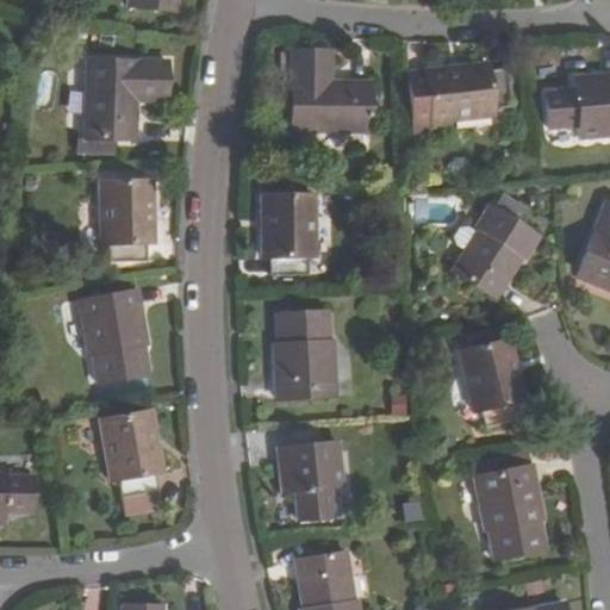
[(129,0),(129,6),(179,12),(179,0),(129,0)]
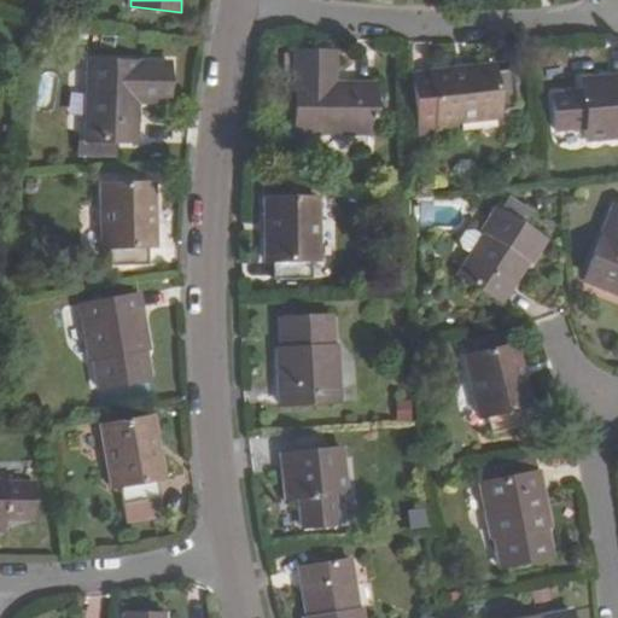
[(374,133),(374,85),(333,83),(324,83),(324,73),(333,73),(333,52),(295,51),(295,132),(374,133)]
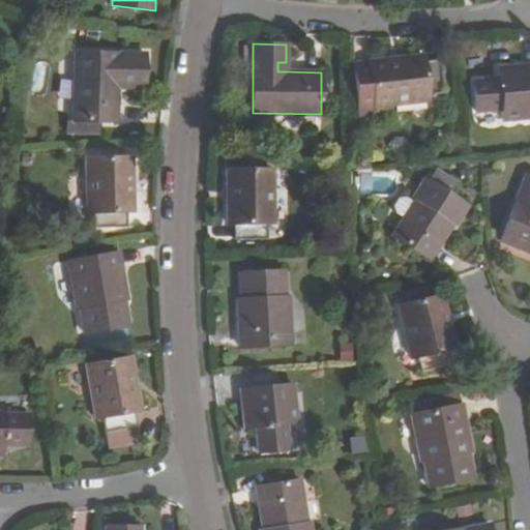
[(98,121),(116,121),(116,87),(116,78),(125,79),(125,87),(143,88),(144,54),(75,52),(72,121),(67,121),(66,133),(98,134),(98,121)]
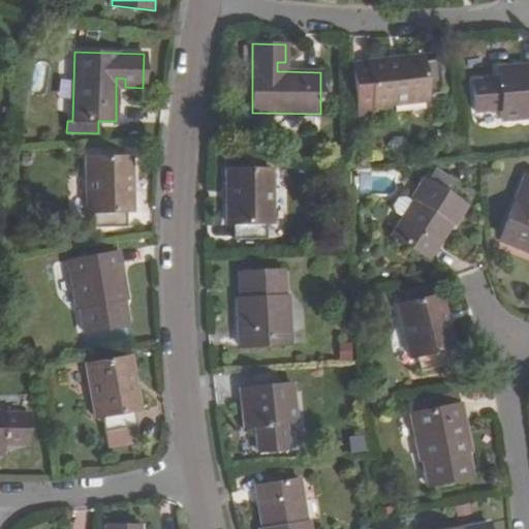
[(438,60),(422,62),(421,56),(369,62),(374,106),(427,100),(426,96),(442,94),(438,60)]
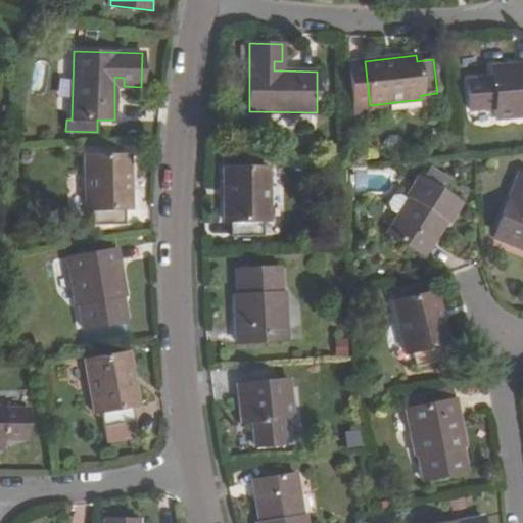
[(282,61),(274,61),(274,70),(282,70),(282,61)]
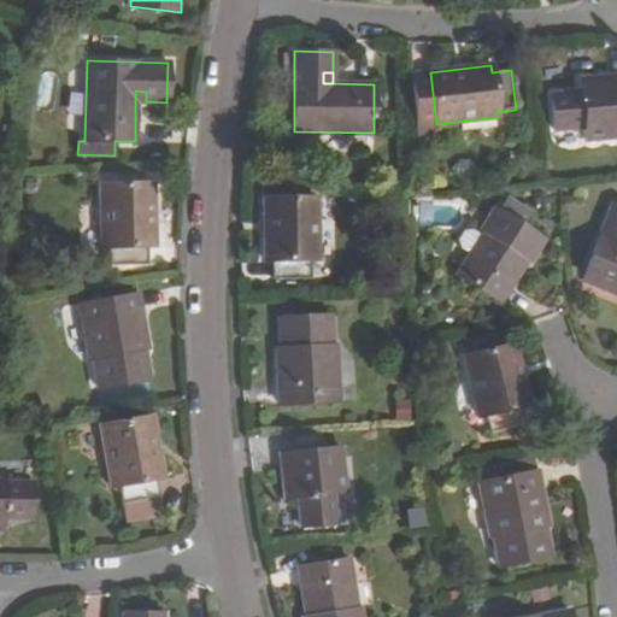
[(585,139),(616,135),(616,75),(580,80),(581,92),(551,94),(553,130),(585,128),(585,139)]
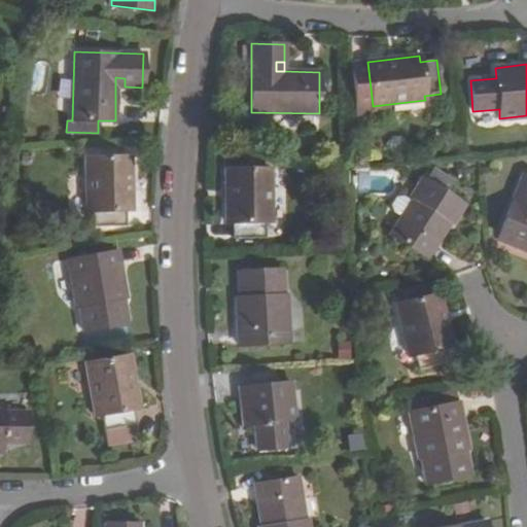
[(125,78),(115,77),(115,86),(125,86),(125,78)]
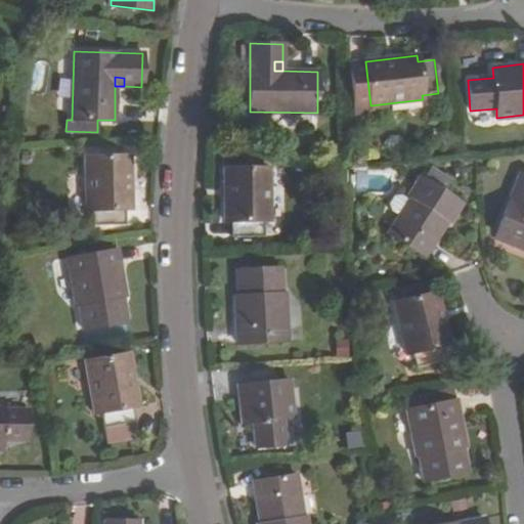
[(131,209),(129,156),(85,157),(87,210),(91,210),(92,226),(126,224),(126,209),(131,209)]
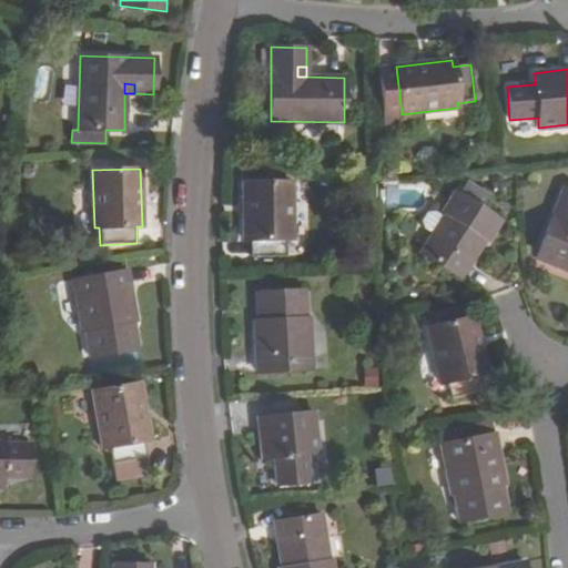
[(419,252),(460,279),(469,264),(464,261),(479,235),(486,239),(488,241),(500,222),(484,211),(494,198),(467,180),(458,194),(455,192),(443,212),(445,213),(443,216),(432,234),(419,252)]
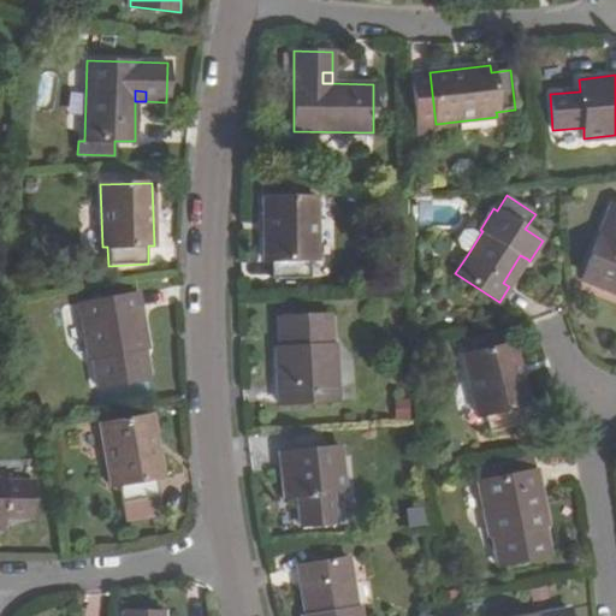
[(317,260),(315,199),(265,199),(265,260),(271,260),(271,278),(309,278),(309,259),(317,260)]
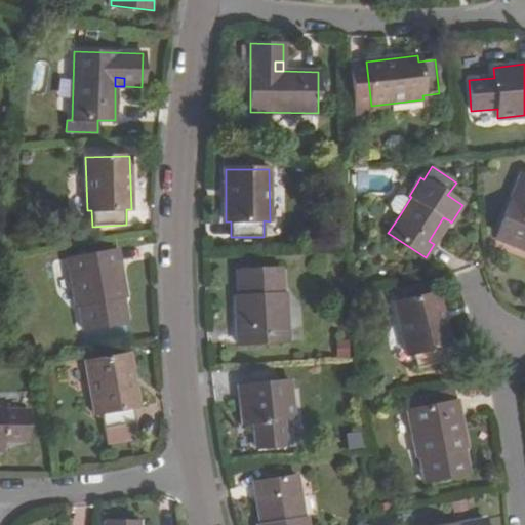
[(495,238),(524,249),(524,176),(521,175),(495,238)]
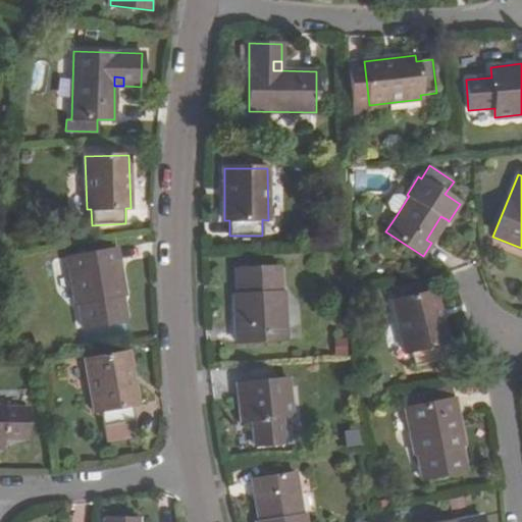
[(389,210),(397,215),(407,199),(401,195),(393,195),(387,204),(389,210)]
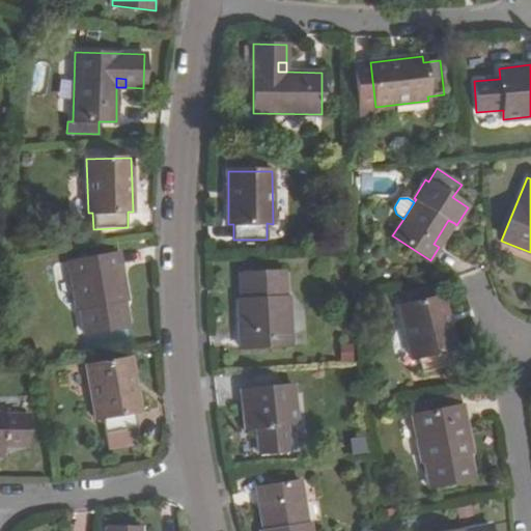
[(454,223),(448,220),(434,244),(439,247),(454,223)]
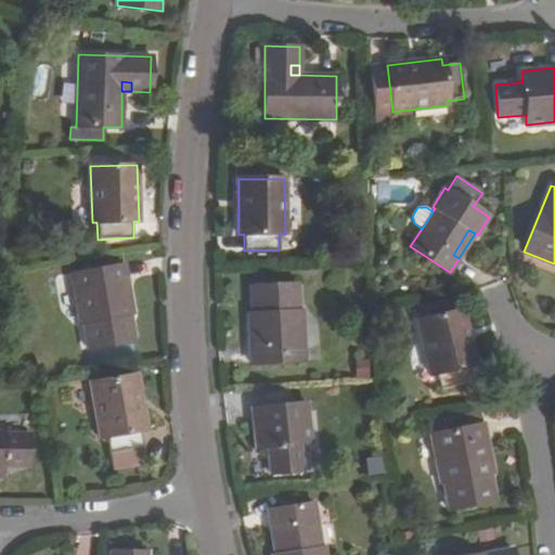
[(88,349),(133,341),(128,314),(127,306),(131,305),(124,263),(71,272),(80,323),(84,322),(88,349)]
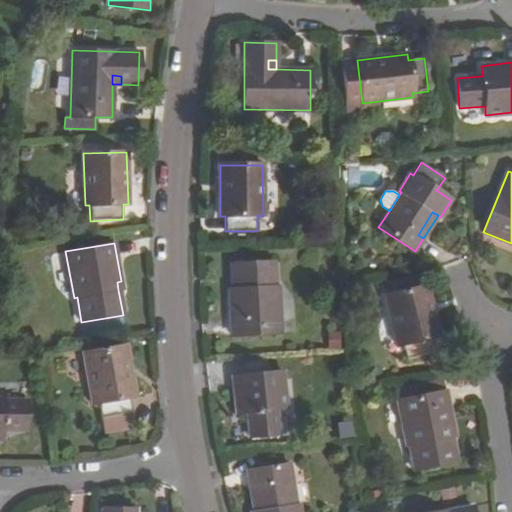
[(274,261),(232,263),(233,288),(233,295),(229,295),(231,334),(281,332),(278,286),(275,287),(274,261)]
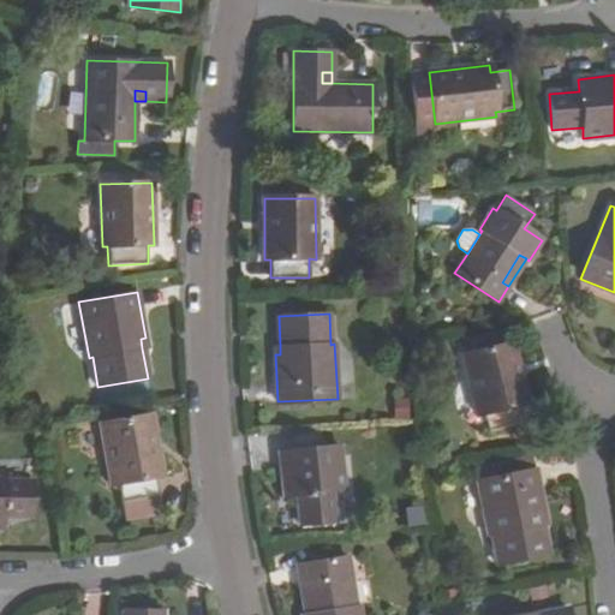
[(512,342),(508,342),(506,329),(463,339),(467,353),(463,354),(478,416),(483,415),(488,431),(526,422),(521,404),(527,402),(512,342)]
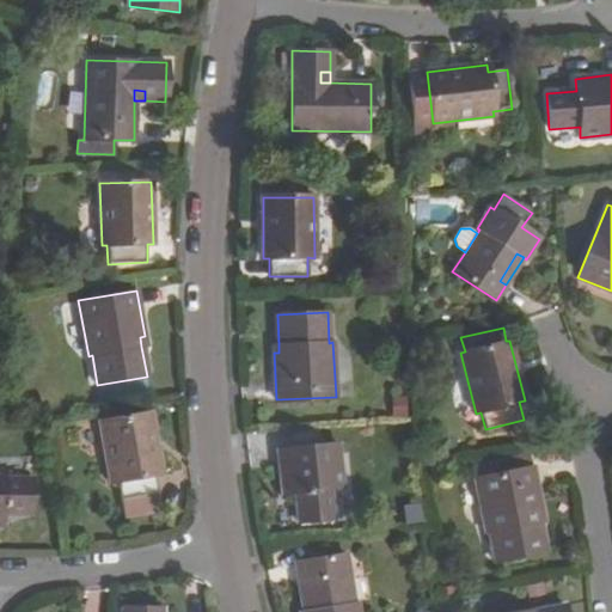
[(159,493),(155,475),(161,473),(150,412),(101,421),(110,482),(116,482),(120,500),(159,493)]
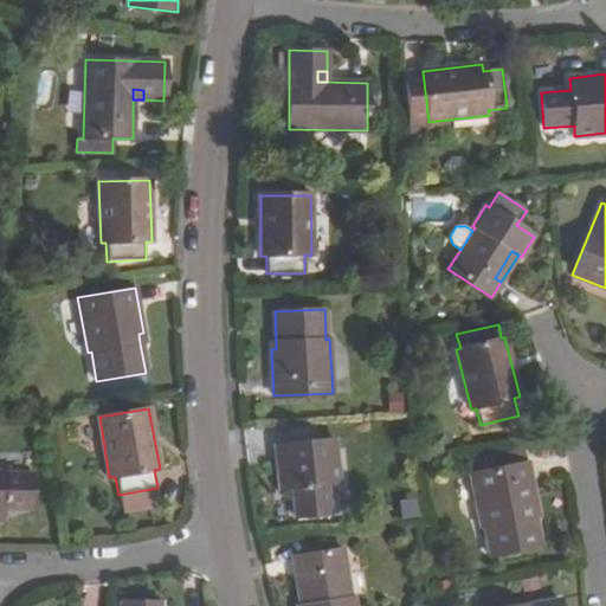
[(334,439),(275,445),(279,490),(291,489),(295,517),(329,514),(327,484),(339,483),(334,439)]
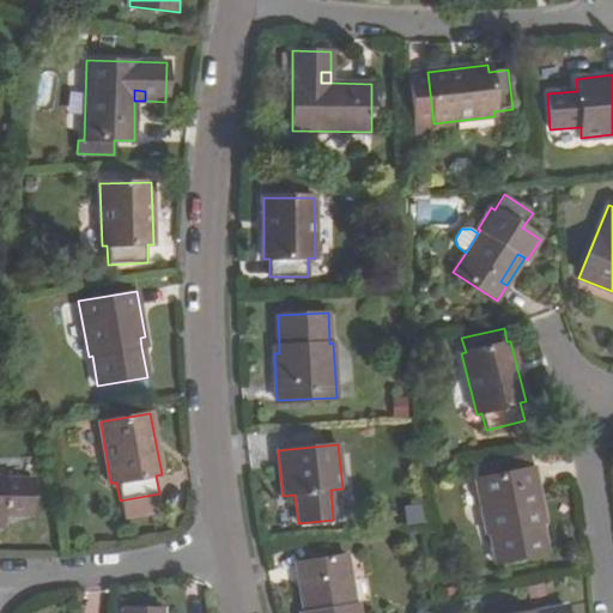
[(529,454),(517,456),(520,469),(532,467),(529,454)]
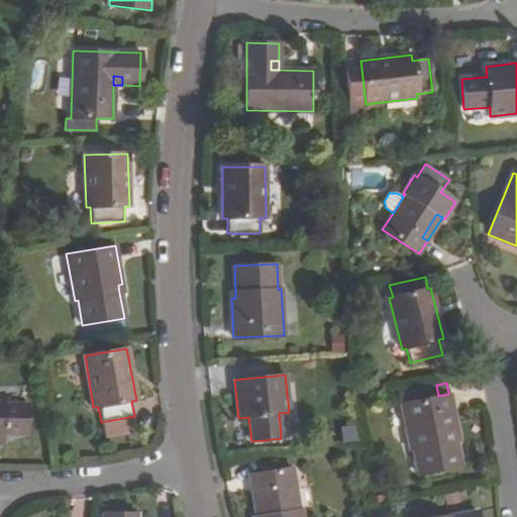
[(418,474),(460,466),(455,441),(453,433),(458,432),(450,393),(448,394),(438,396),(436,385),(401,392),(403,403),(401,403),(410,450),(414,450),(418,474)]
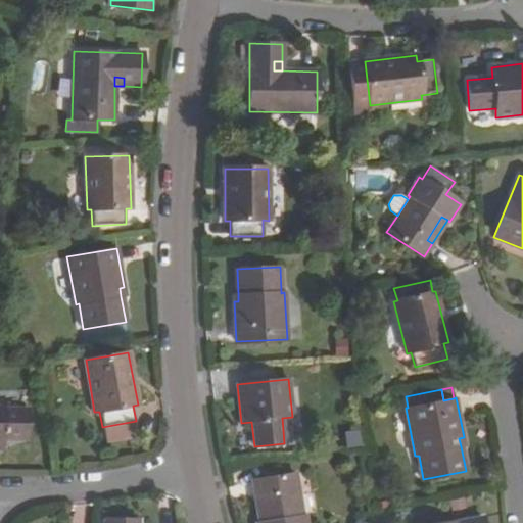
[(1,439),(27,439),(28,409),(1,408),(1,397),(0,396),(0,448),(0,449),(1,439)]
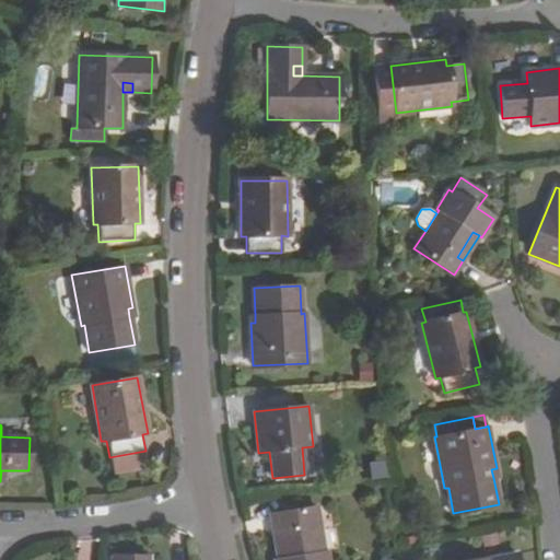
[(271,533),(279,532),(283,559),(280,559),(328,559),(328,552),(324,552),(317,508),(269,515),(271,533)]
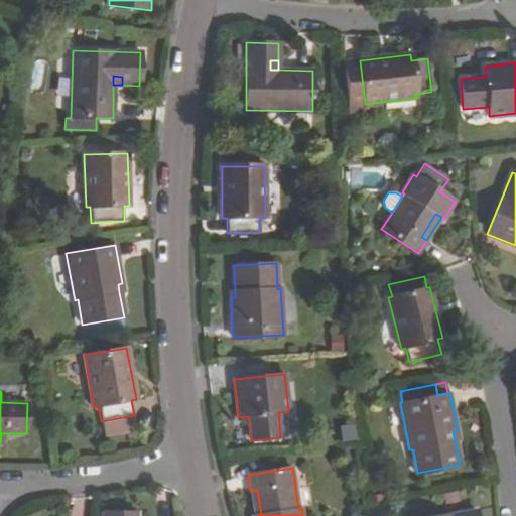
[(257,490),(250,491),(254,515),(258,515),(261,515),(257,490)]
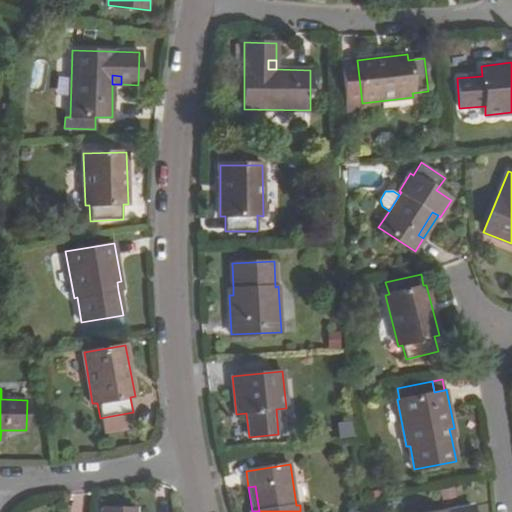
All buildings are outlined.
